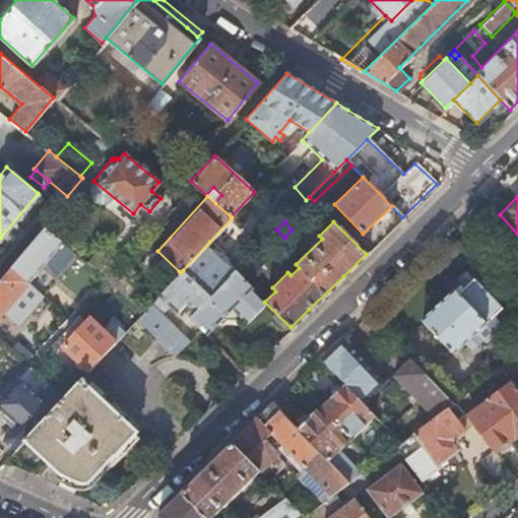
[(62,242),(43,225),(8,266),(27,282),(31,278),(62,242)]
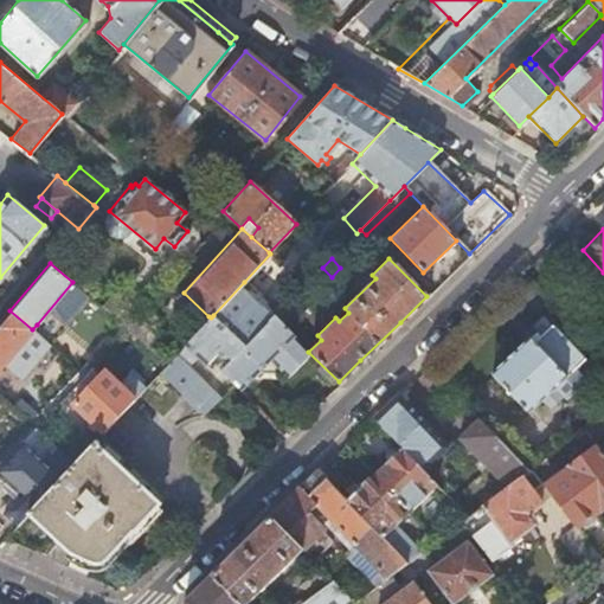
[(276,313),(244,282),(213,315),(245,344),(272,316),(276,313)]
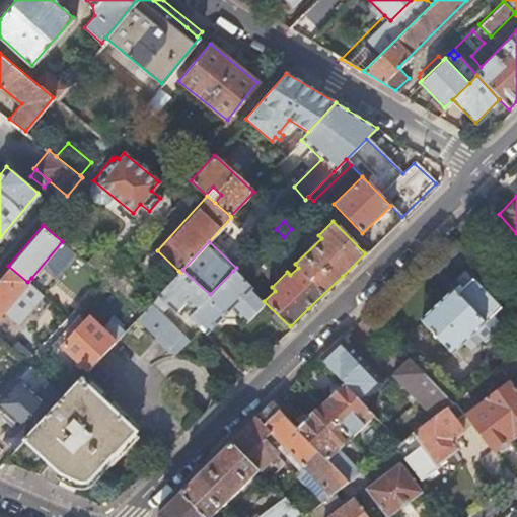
[(249,253),(236,268),(233,271),(244,282),(261,265),(249,253)]
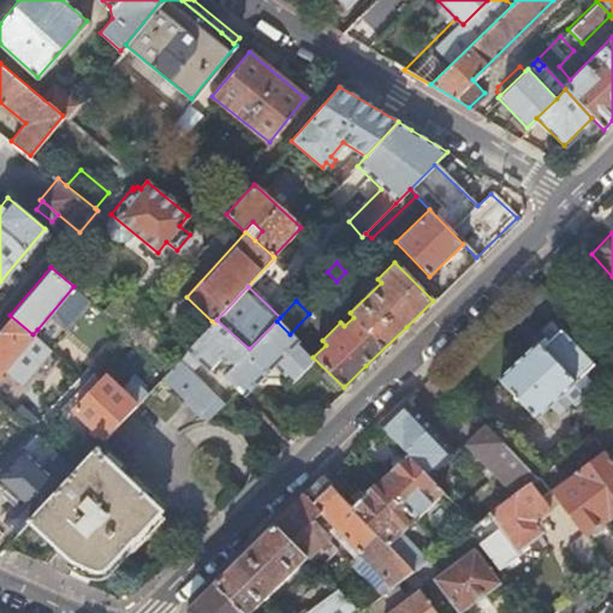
[(177,358),(188,347),(147,313),(130,333),(170,367),(177,358)]
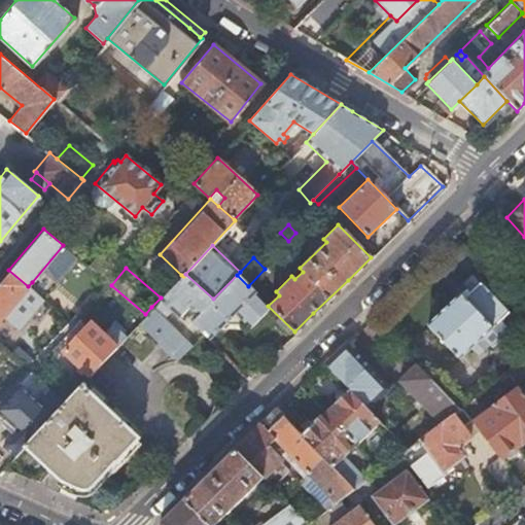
[(0,319),(28,286),(8,270),(0,280),(0,319)]
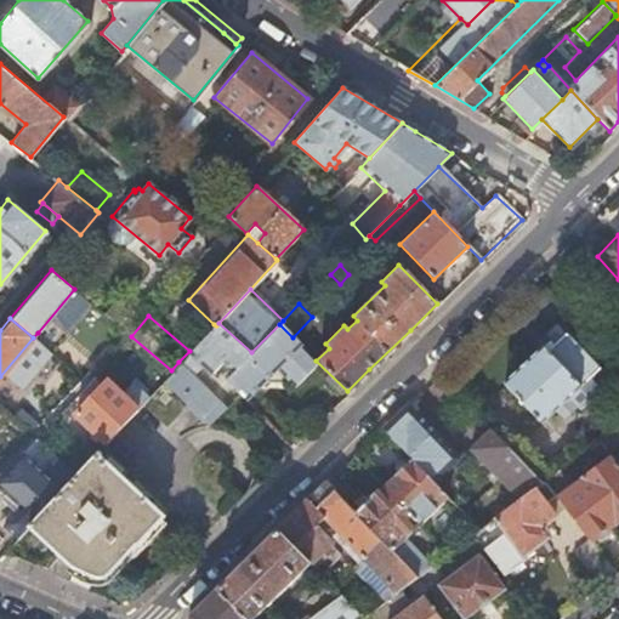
[(111,336),(117,341),(125,331),(113,322),(109,327),(114,331),(111,336)]
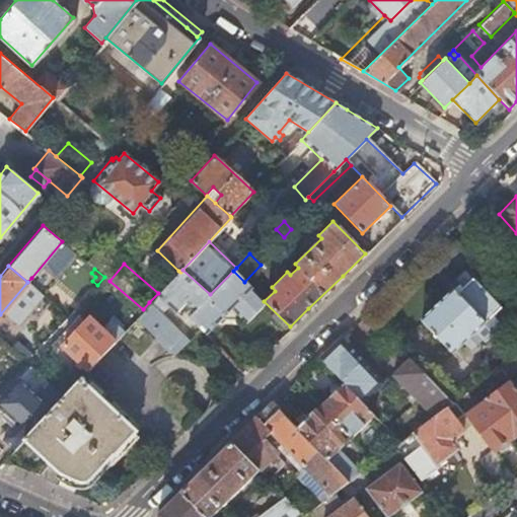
[(180,272),(178,271),(159,292),(175,307),(183,300),(194,310),(190,314),(205,333),(221,316),(223,318),(234,317),(237,314),(244,321),(264,301),(244,282),(233,271),(210,294),(182,270),(180,272)]
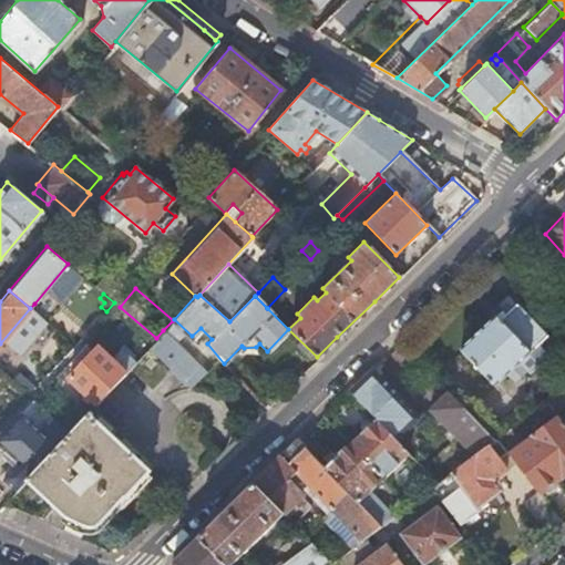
[(493,382),(546,332),(516,300),(500,317),(495,312),(460,347),(493,382)]
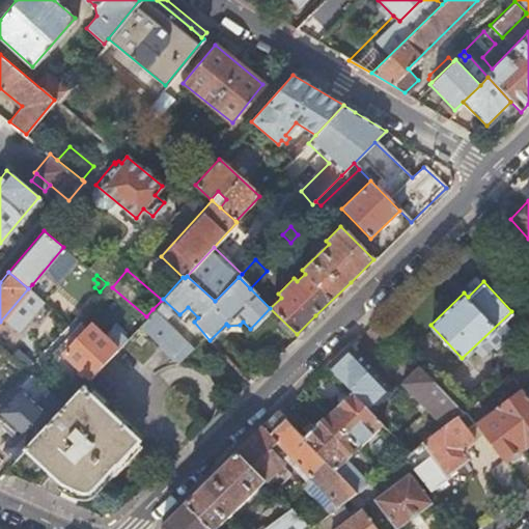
[(110,285),(109,284),(108,284),(107,283),(100,291),(102,295),(110,285)]
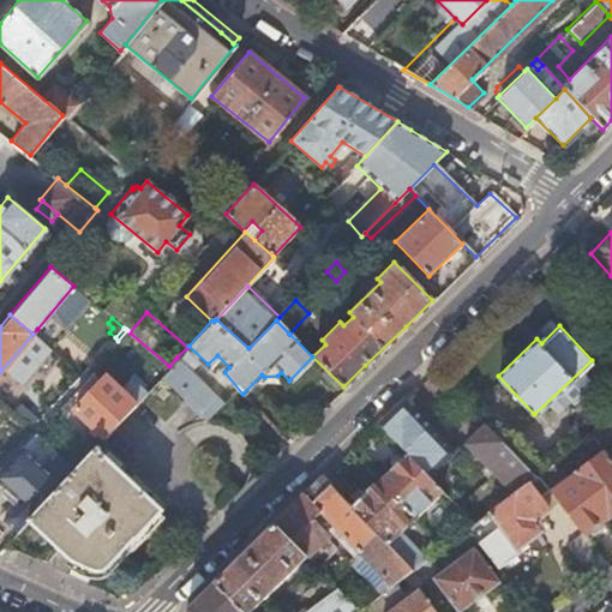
[(221,401),(177,358),(169,366),(160,377),(203,419),(221,401)]
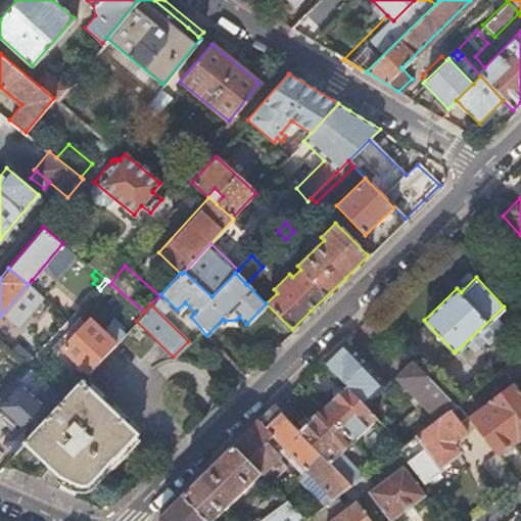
[(62,348),(89,372),(114,343),(89,320),(62,348)]
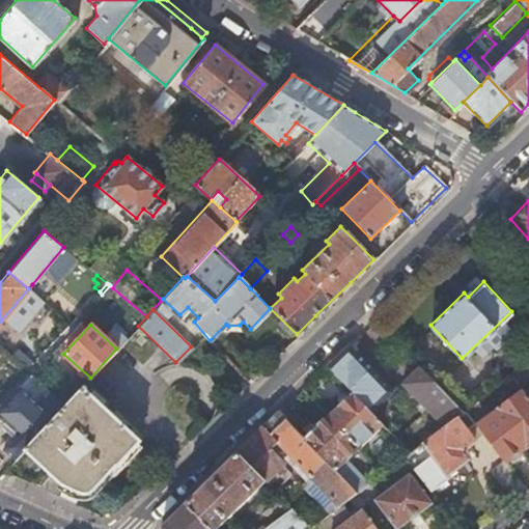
[(336,352),(325,363),(351,388),(369,408),(391,387),(346,341),(336,352)]
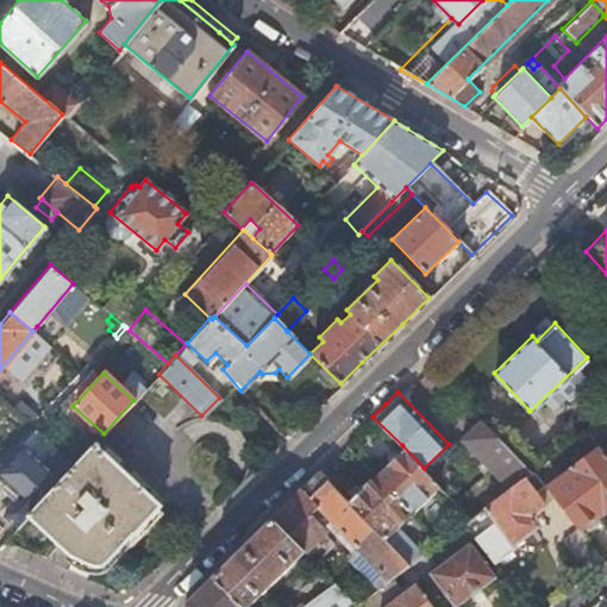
[(145,398),(127,421),(142,432),(160,408),(145,398)]
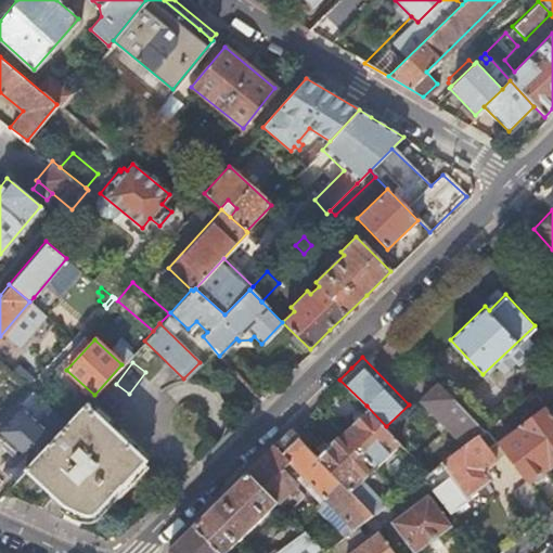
[(485,429),(437,380),(421,398),(464,445),(485,429)]
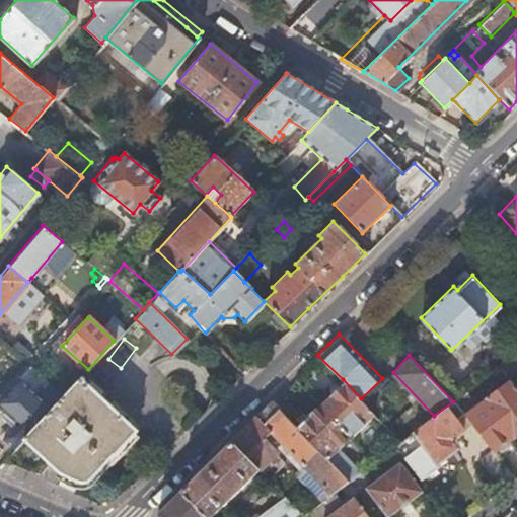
[(516,361),(513,357),(502,366),(512,380),(516,387),(516,361)]
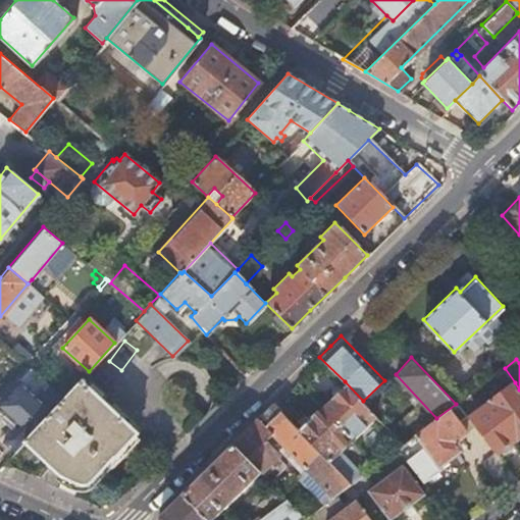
[(2,438),(14,451),(24,440),(28,436),(21,429),(45,405),(51,411),(63,399),(30,367),(0,399),(0,409),(15,424),(2,438)]
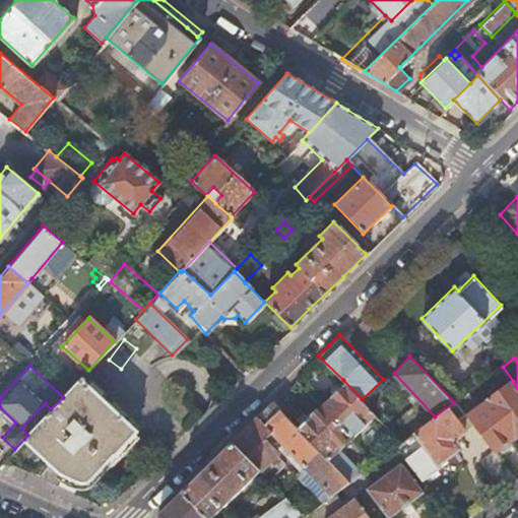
[(27,435),(24,439),(59,475),(78,486),(81,486),(85,486),(89,481),(135,434),(81,384),(83,382),(80,379),(63,397),(51,409),(27,435)]
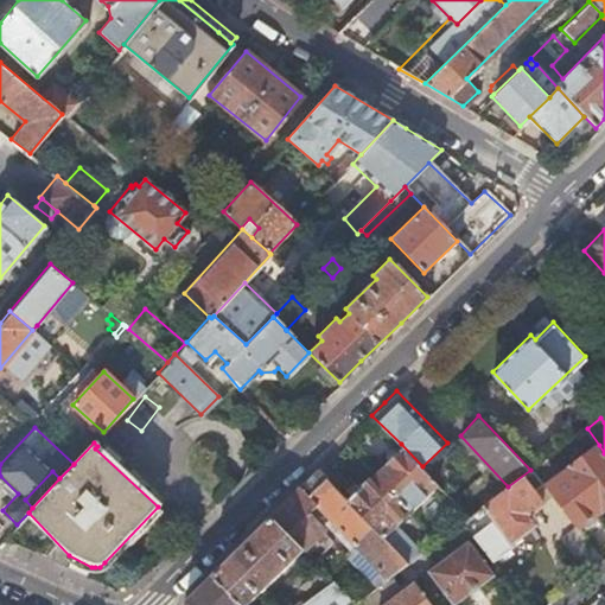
[(401,444),(374,471),(409,508),(437,482),(422,466),(401,444)]
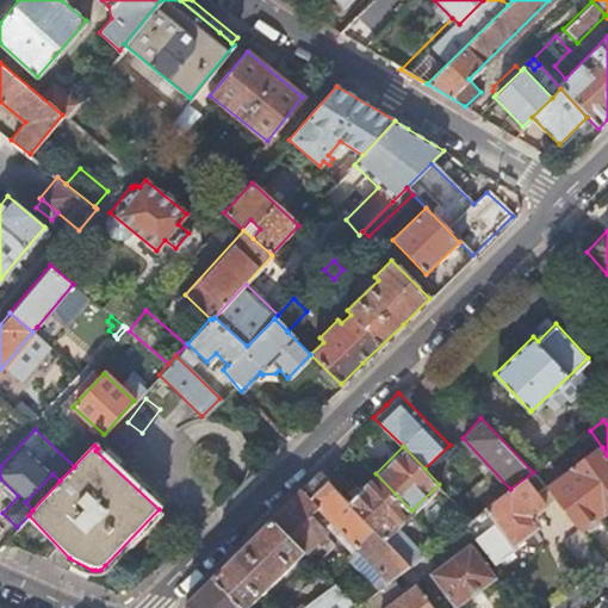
[(607,456),(602,447),(547,488),(578,527),(607,504),(607,456)]
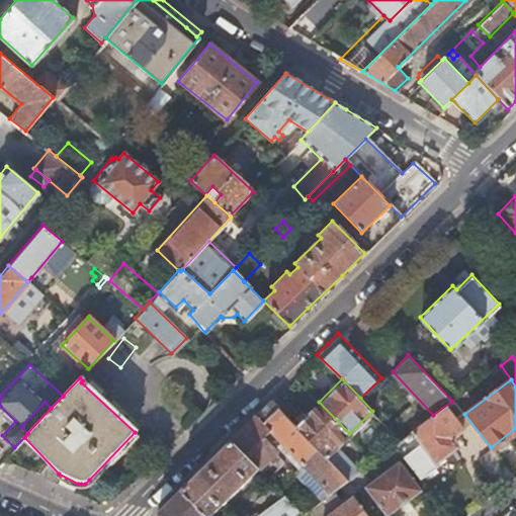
[(330,491),(334,488),(341,482),(348,478),(327,455),(295,425),(270,400),(259,411),(248,422),(262,437),(270,430),(330,491)]
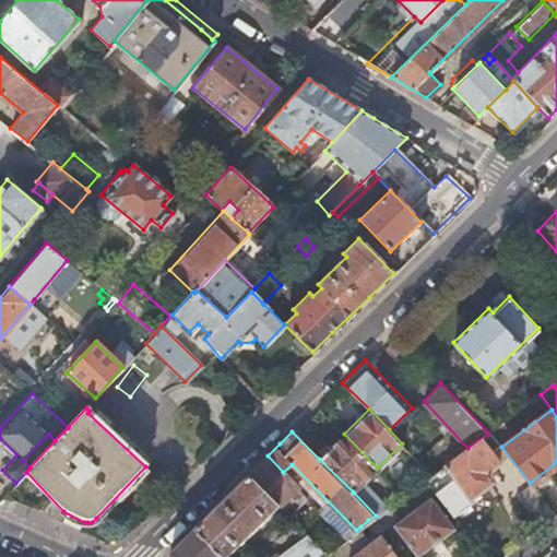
[(425,478),(450,511),(494,480),(487,472),(495,466),(487,455),(500,446),(489,431),(488,433),(467,448),(425,478)]
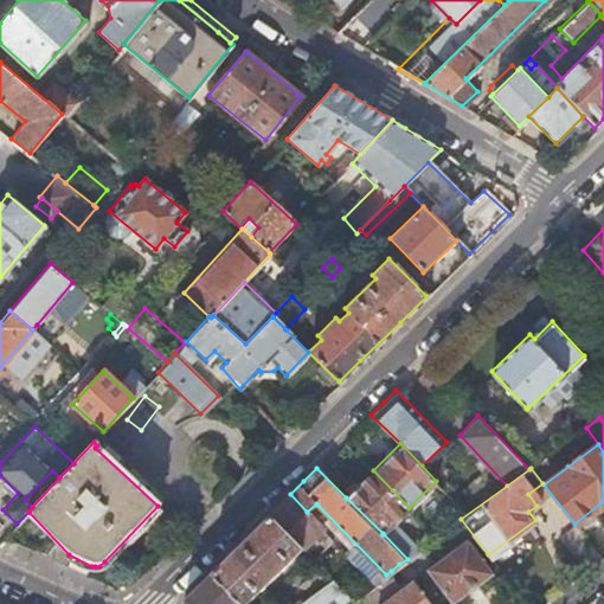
[(409,507),(373,470),(346,498),(383,533),(407,559),(409,558),(418,551),(391,525),(409,507)]
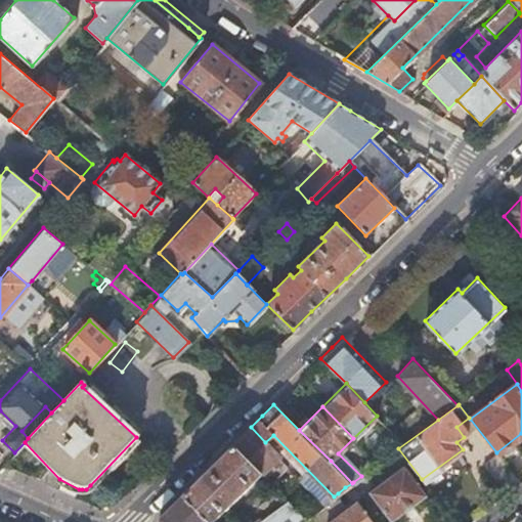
[(242,436),(232,445),(260,473),(278,455),(265,442),(251,427),(242,436)]
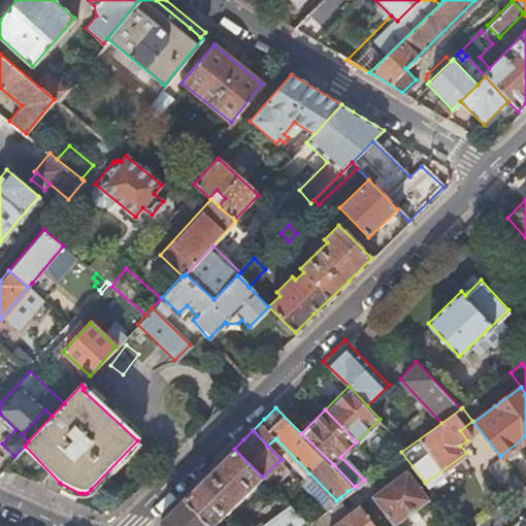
[(209,471),(184,497),(209,524),(210,525),(211,525),(262,477),(234,449),(209,471)]
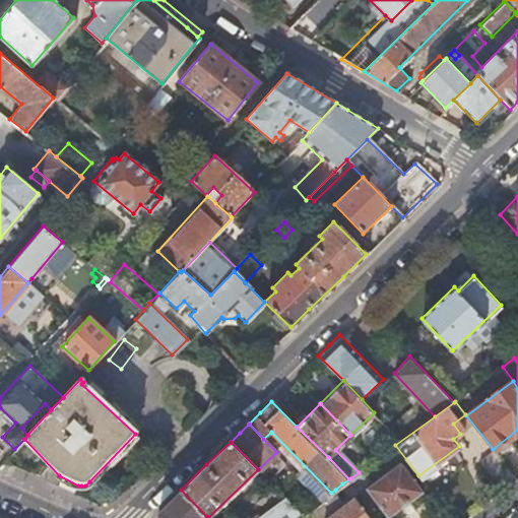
[(513,474),(493,449),(478,459),(499,486),(513,474)]
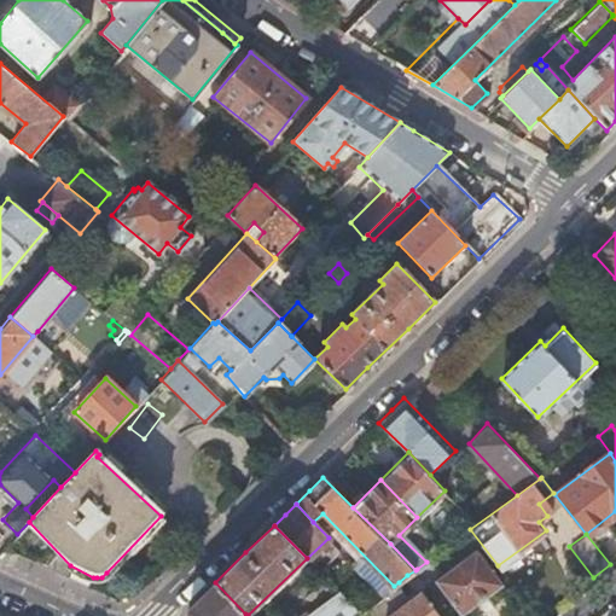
[(501,582),(477,550),(436,579),(460,612),(501,582)]
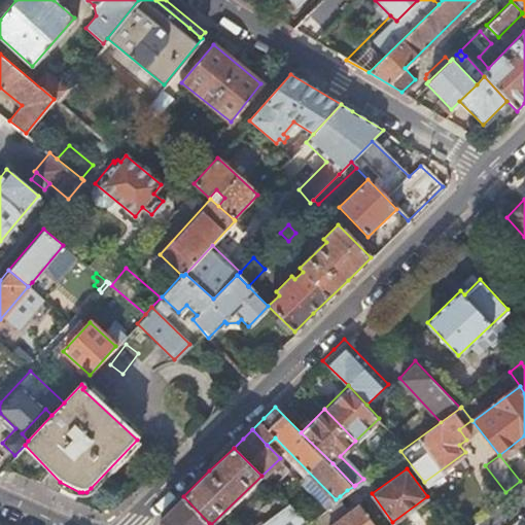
[(355,501),(363,495),(355,485),(354,486),(347,490),(355,501)]
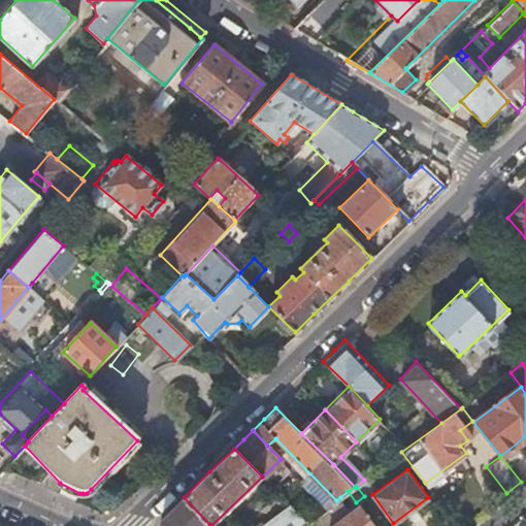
[(158,525),(207,525),(209,524),(184,497),(159,522),(158,525)]
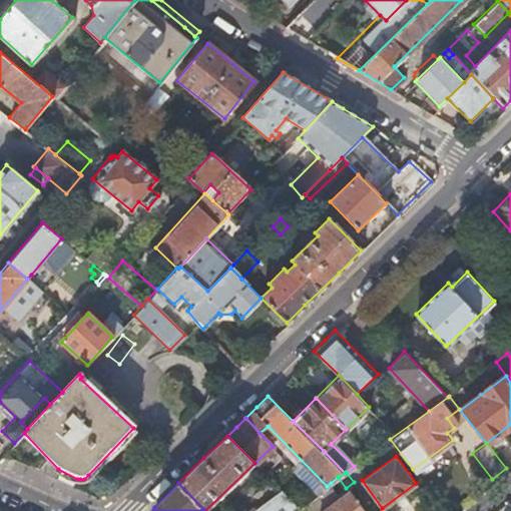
[(298,507),(301,510),(366,510),(350,489),(340,496),(331,483),(327,486),(299,507),(298,507)]
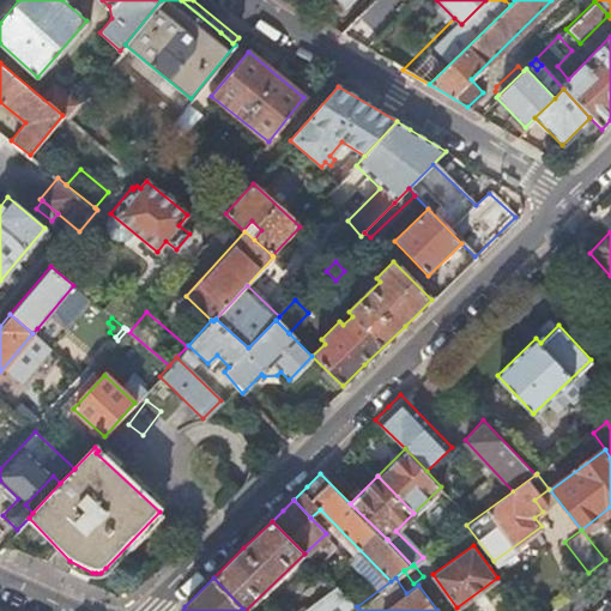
[(349,610),(356,606),(357,606),(337,585),(301,610),(349,610)]
